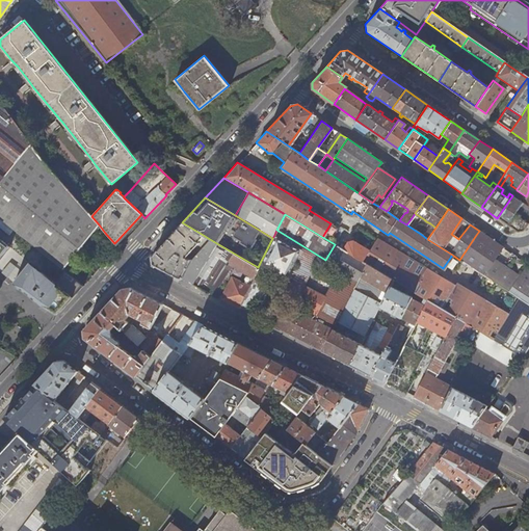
[(205,236),(182,222),(169,235),(150,256),(152,264),(180,279),(189,259),(184,257),(197,242),(196,241),(200,238),(203,239),(205,236)]
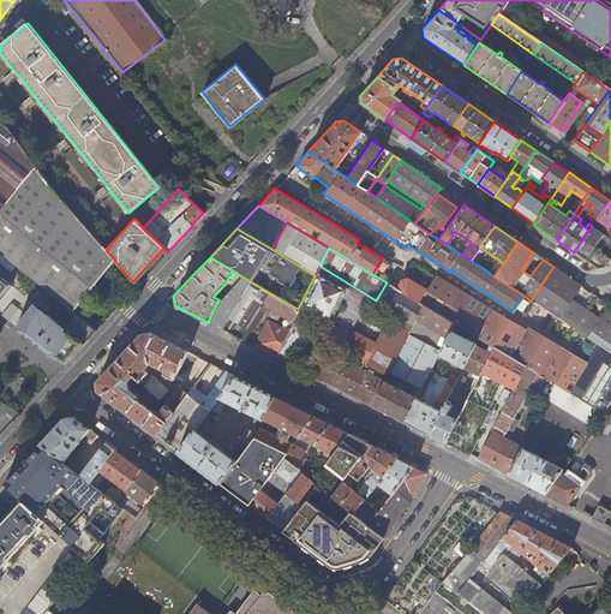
[(487,272),(493,276),(503,263),(497,258),(487,272)]
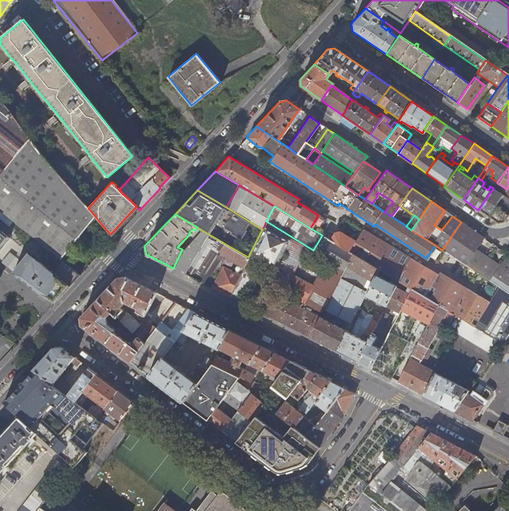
[(264,226),(262,229),(257,239),(248,257),(228,296),(243,303),(257,274),(253,272),(260,259),(275,266),(276,264),(289,239),(264,226)]
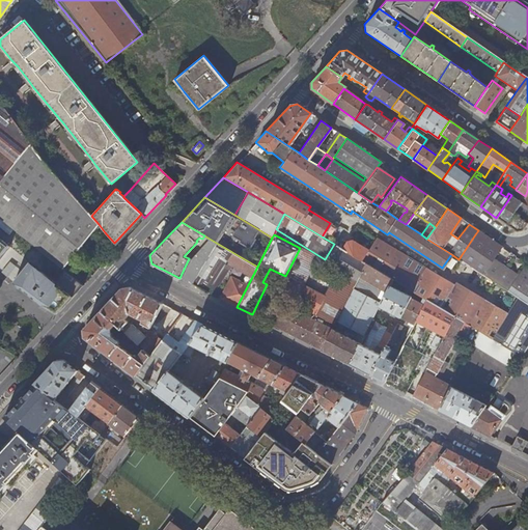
[(189,258),(179,278),(205,291),(230,251),(207,238),(189,258)]
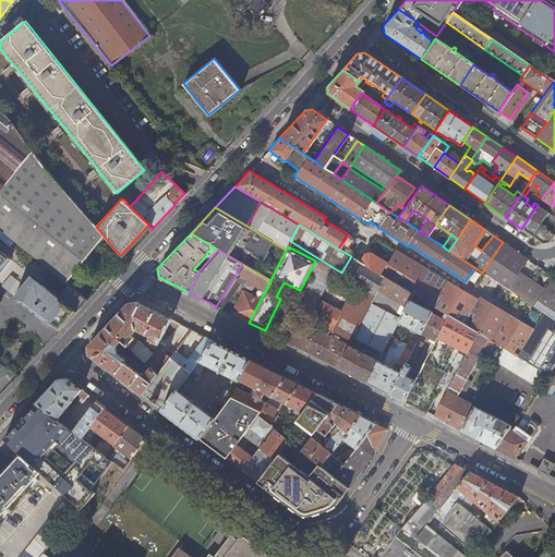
[(363,253),(359,261),(383,276),(411,292),(447,314),(477,331),(503,348),(516,355),(531,331),(450,283),(393,250),(386,262),(369,252),(363,253)]
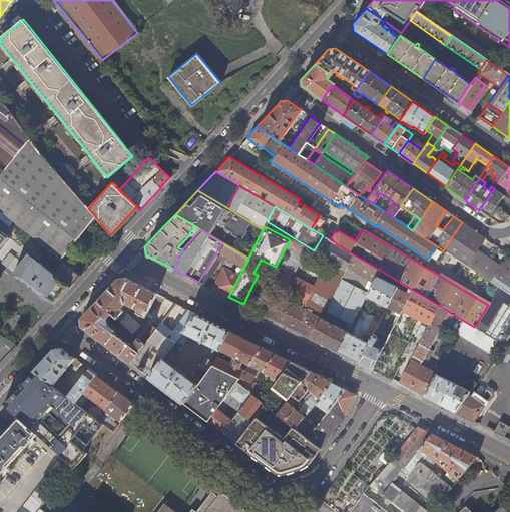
[(0,247),(8,237),(0,230),(0,247)]
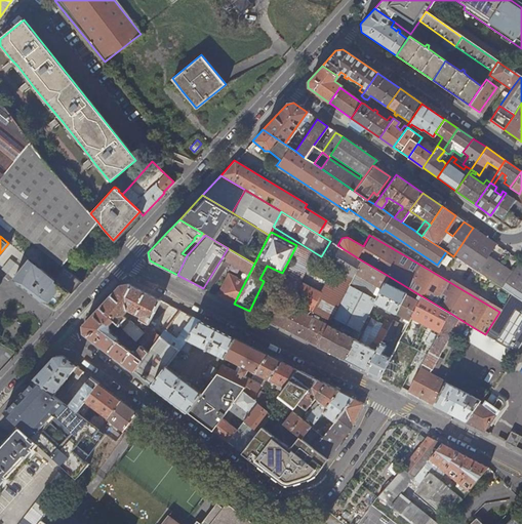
[(337,245),(330,241),(321,256),(320,257),(334,266),(352,276),(360,259),(337,245)]
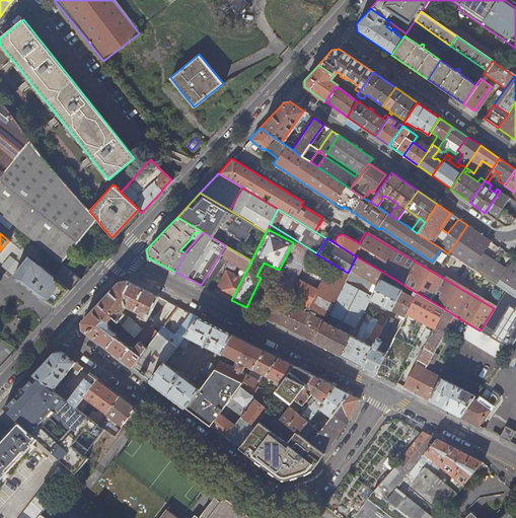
[(308,249),(293,242),(280,268),(295,277),(308,249)]
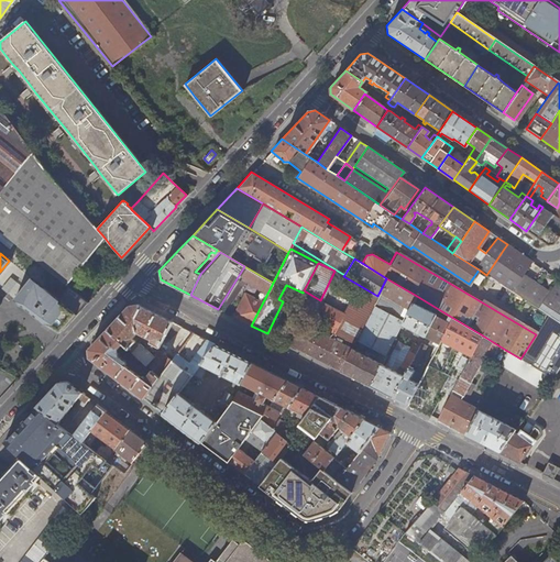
[(218,309),(223,311),(241,279),(259,290),(255,297),(242,290),(232,315),(251,326),(273,283),(244,266),(218,309)]
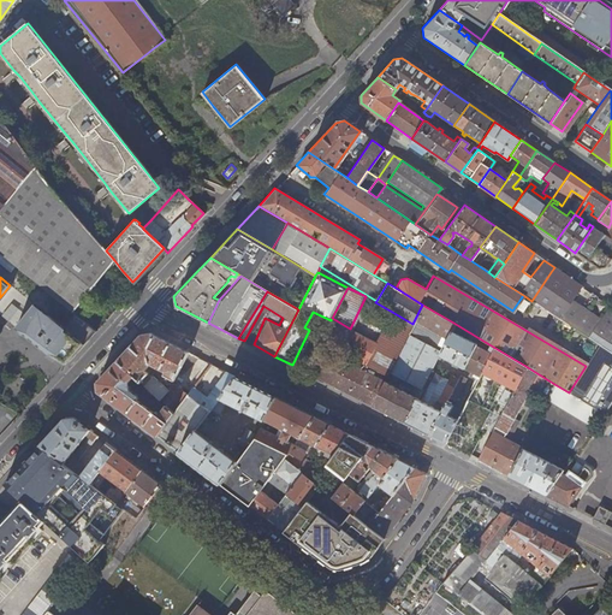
[(63,329),(33,305),(13,327),(46,354),(64,365),(88,338),(94,331),(73,315),(63,329)]
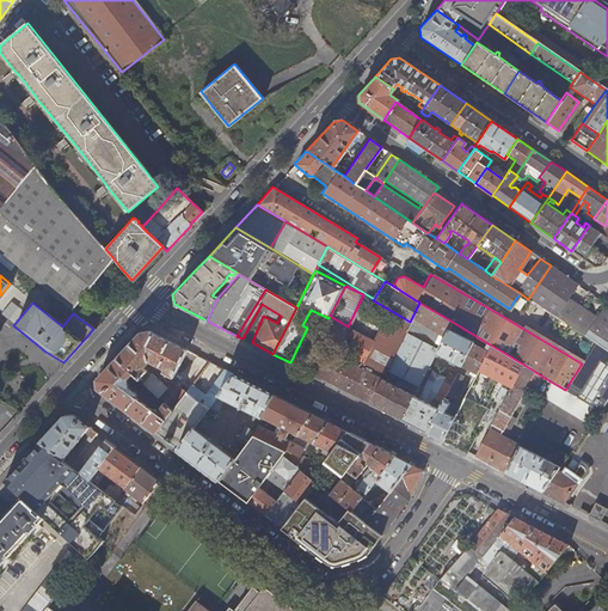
[(450,321),(419,303),(410,322),(406,329),(419,336),(425,324),(443,335),(450,321)]
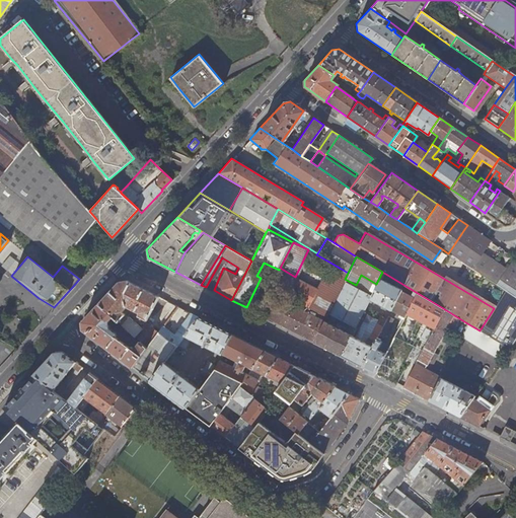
[(348,273),(330,263),(316,289),(279,270),(275,288),(308,305),(307,306),(325,316),(327,312),(345,279),(348,273)]
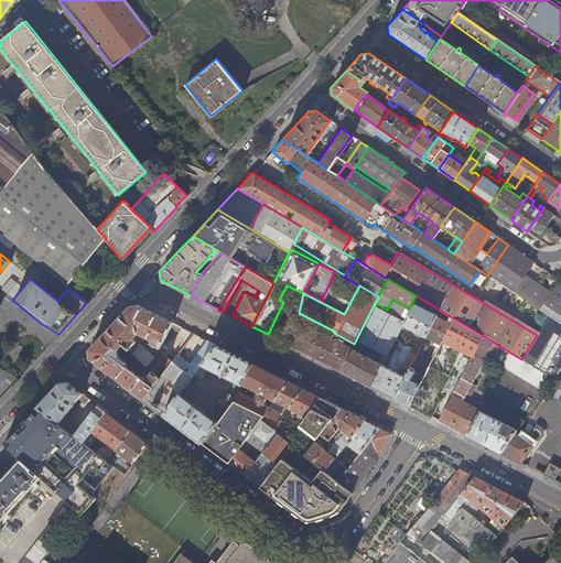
[(550,292),(539,309),(548,315),(560,323),(560,290),(554,295),(550,292)]
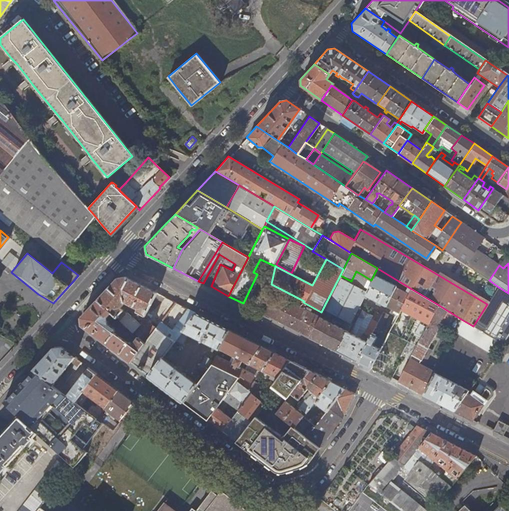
[(364,295),(398,312),(400,309),(410,288),(377,268),(371,280),(367,289),(364,295)]
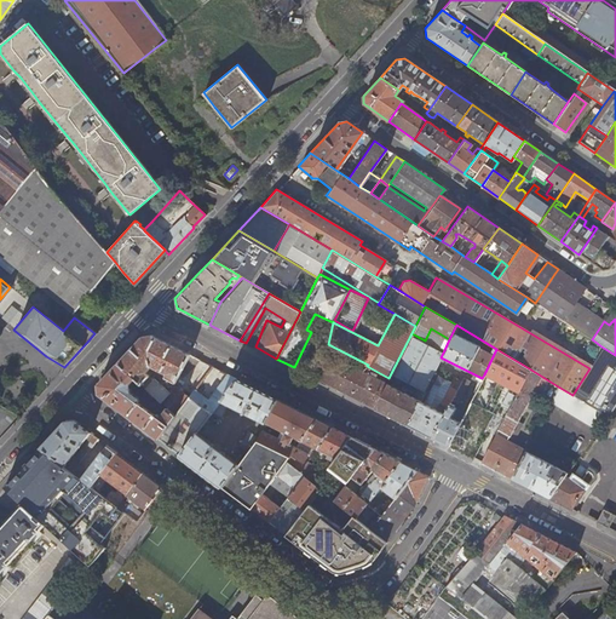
[(425,390),(441,357),(444,350),(425,340),(412,333),(391,373),(419,387),(425,390)]
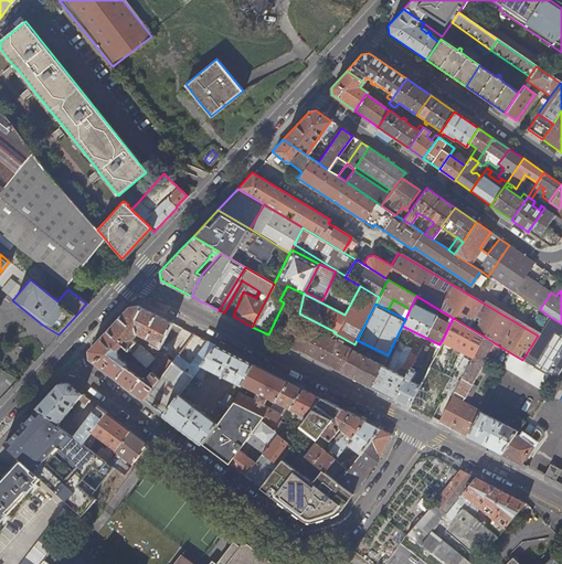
[(122,344),(125,348),(130,341),(134,344),(137,340),(134,338),(137,333),(151,340),(150,343),(155,346),(157,348),(159,348),(171,322),(137,305),(129,306),(107,330),(122,344)]
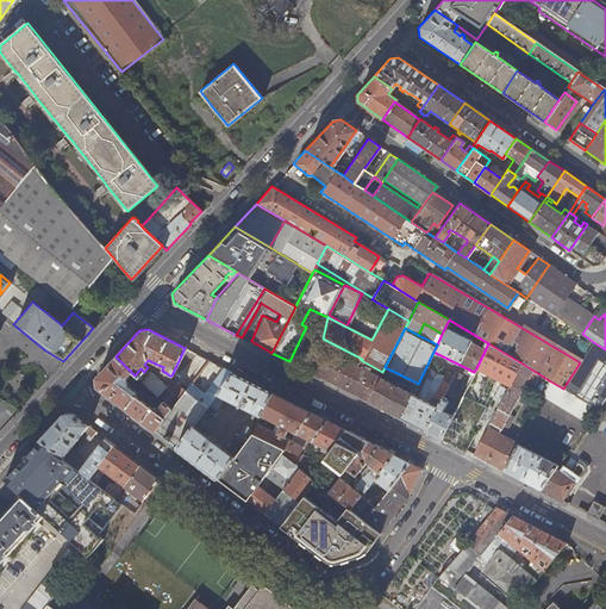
[(605,349),(592,341),(580,362),(563,389),(598,409),(599,408),(605,395),(605,349)]
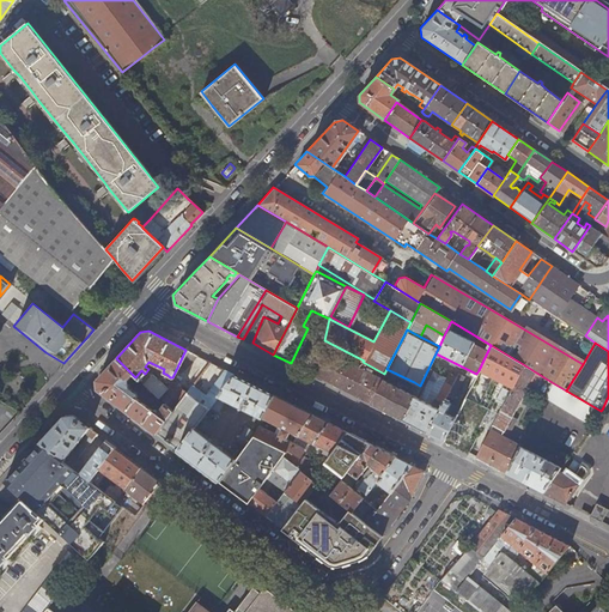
[(479,370),(511,387),(523,364),(491,345),(479,370)]
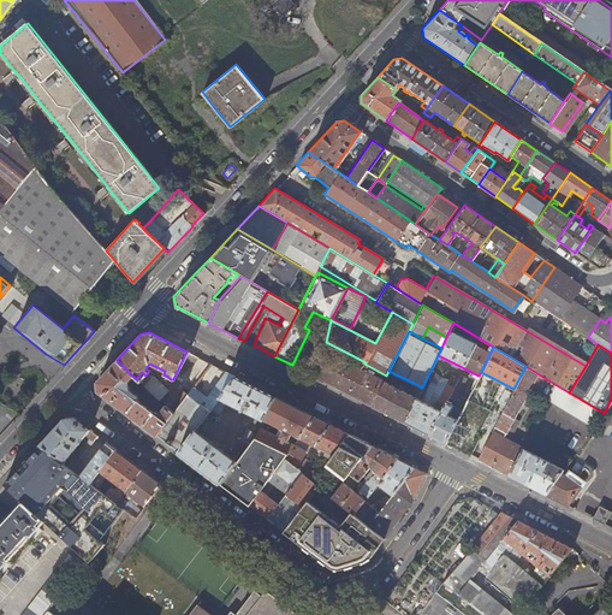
[(310,374),(372,406),(384,382),(322,350),(310,374)]
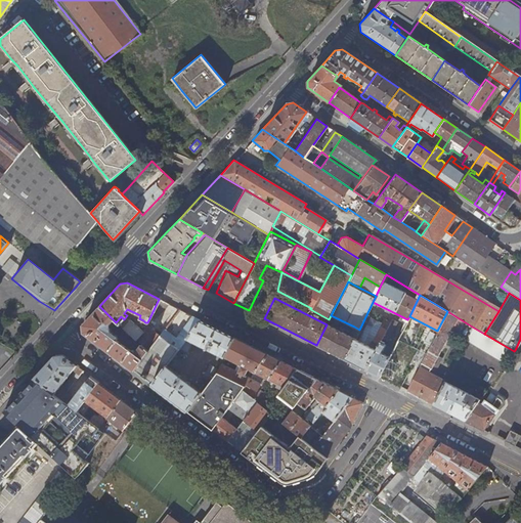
[(82,334),(132,371),(147,351),(140,345),(135,351),(133,349),(131,349),(130,351),(116,341),(117,339),(116,336),(110,332),(109,324),(113,319),(99,306),(82,325),(82,334)]
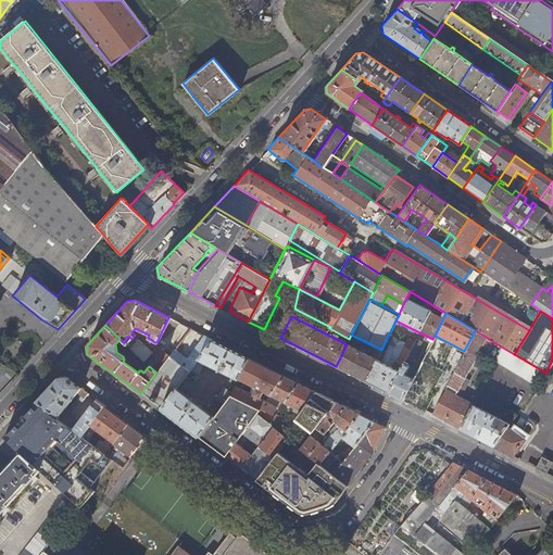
[(479,348),(495,356),(501,347),(475,330),(464,351),(448,382),(456,387),(462,376),(464,377),(479,348)]
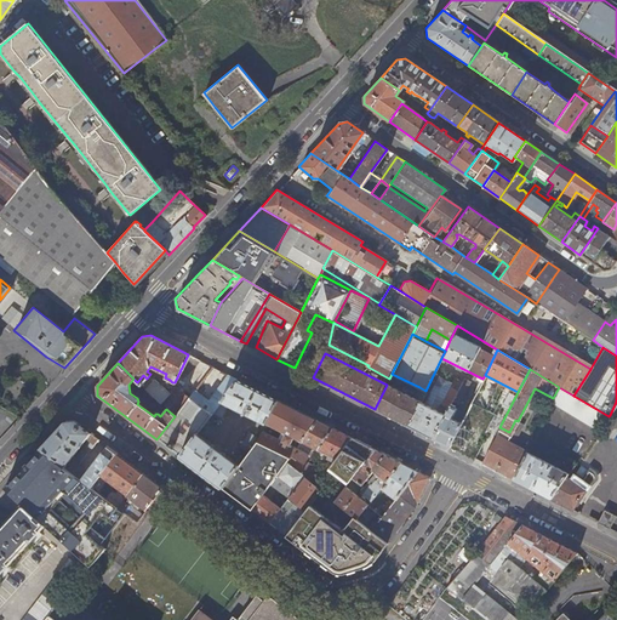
[(194,391),(188,398),(211,413),(236,379),(224,373),(221,377),(222,379),(207,399),(194,391)]
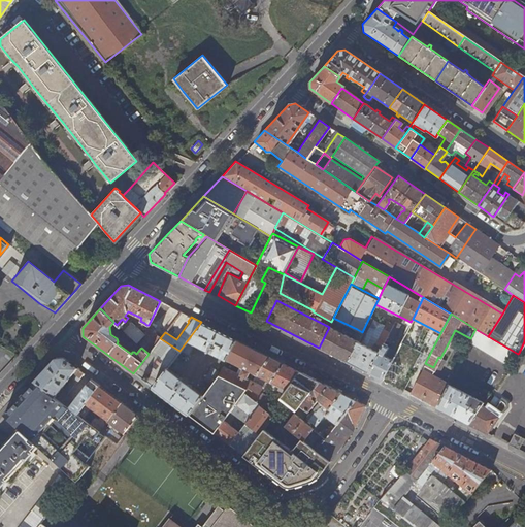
[(360,342),(375,351),(380,342),(385,344),(389,342),(398,323),(393,321),(392,324),(386,321),(384,325),(372,320),(369,327),(368,326),(360,342)]
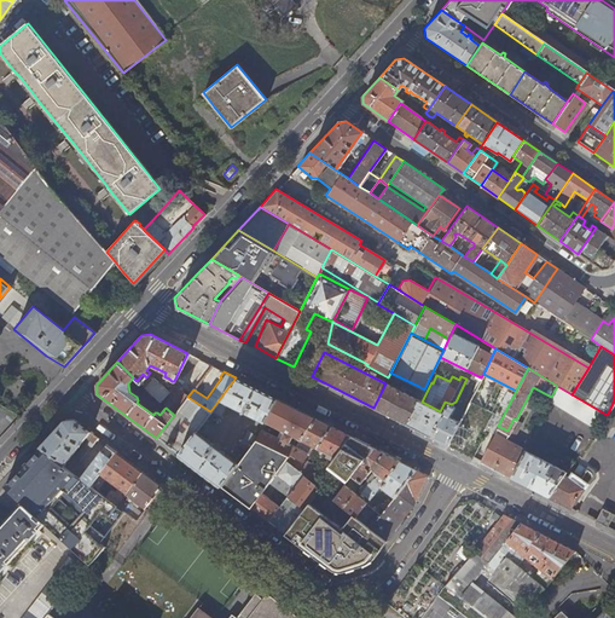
[(163,399),(167,392),(160,385),(152,377),(148,385),(163,399)]
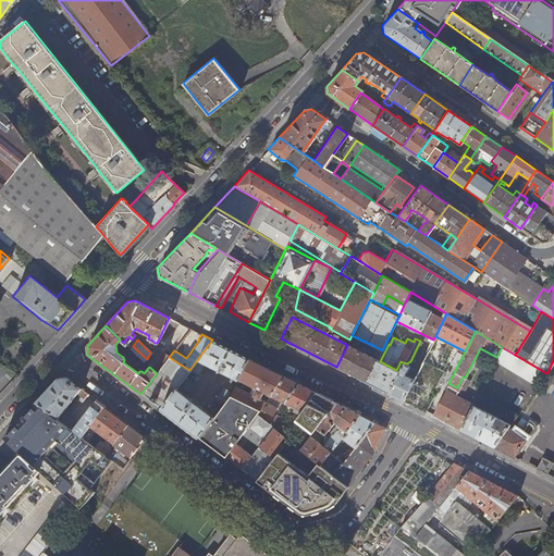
[(237,380),(249,358),(212,340),(189,370),(199,374),(204,363),(211,367),(237,380)]
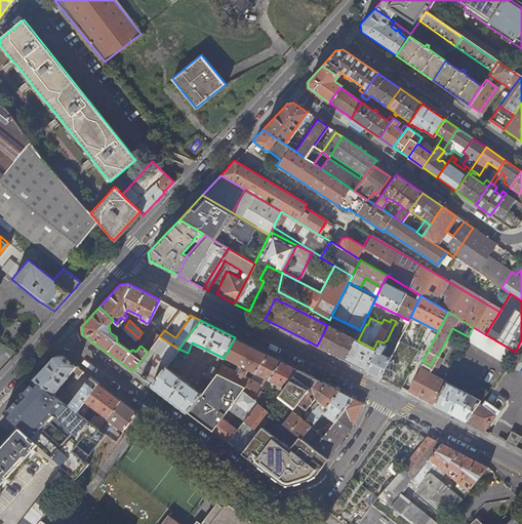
[(142,332),(146,323),(144,321),(141,326),(137,324),(135,326),(142,332)]
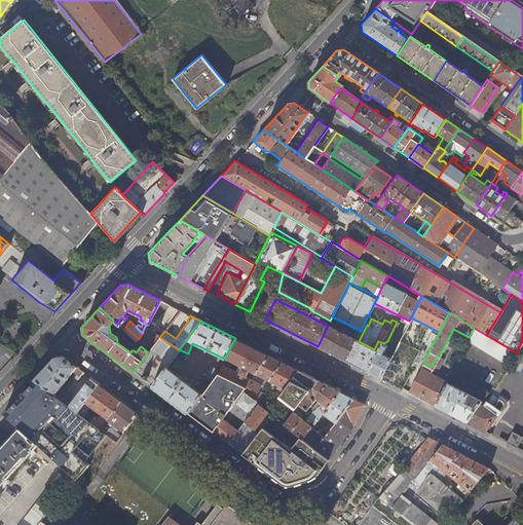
[(318,346),(345,361),(356,340),(359,335),(352,332),(350,336),(328,325),(328,326),(318,346)]
